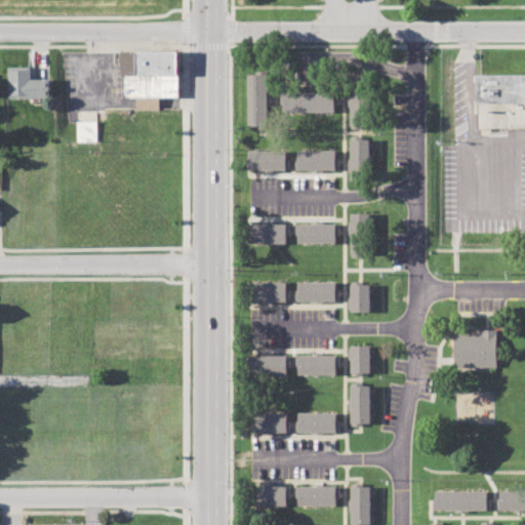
[(116,51),(178,51),(178,96),(160,96),(160,104),(160,109),(136,109),(136,104),(136,96),(123,96),(122,64),(116,64),(116,51)]
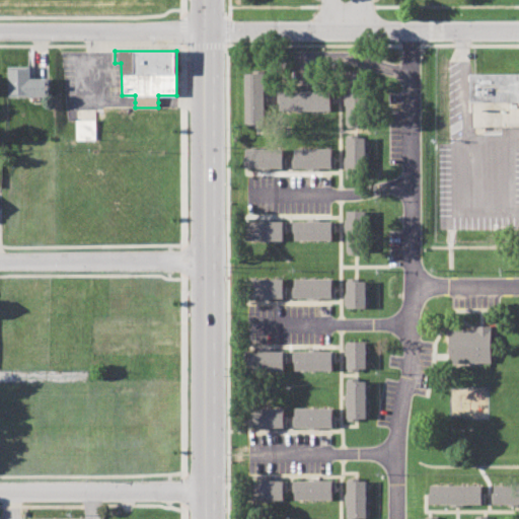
[(8,66),(29,65),(29,77),(48,77),(48,97),(8,97),(8,66)]
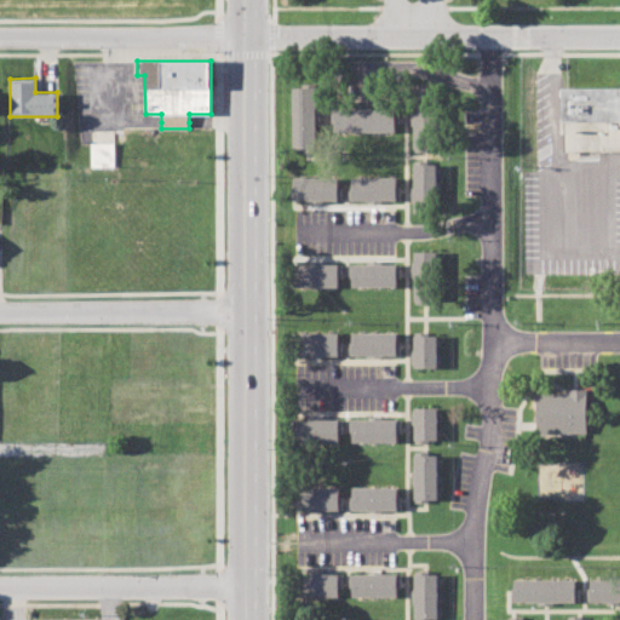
[(562,86),(619,86),(619,151),(566,151),(566,132),(562,132),(562,86)]
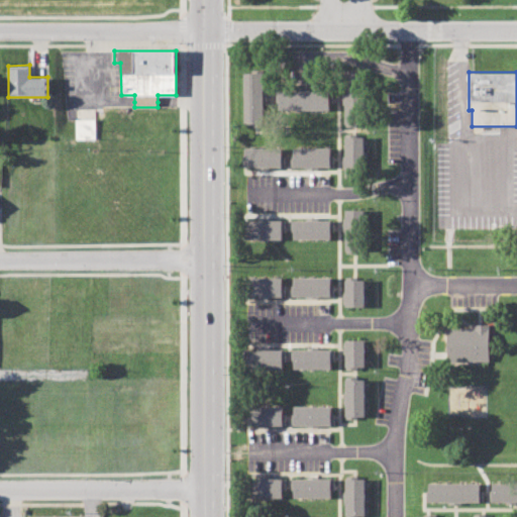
[(245,73),(266,73),(267,120),(246,120),(245,73)]
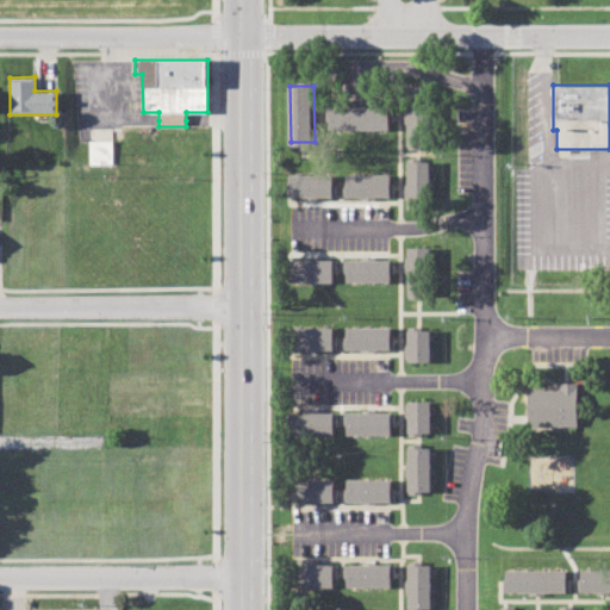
[(408,148),(408,93),(430,93),(430,148),(408,148)]
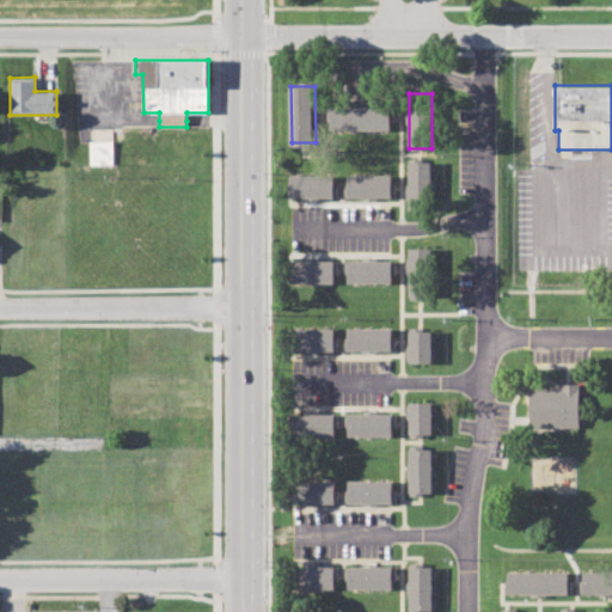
[(331,108),(391,108),(391,130),(331,130),(331,108)]
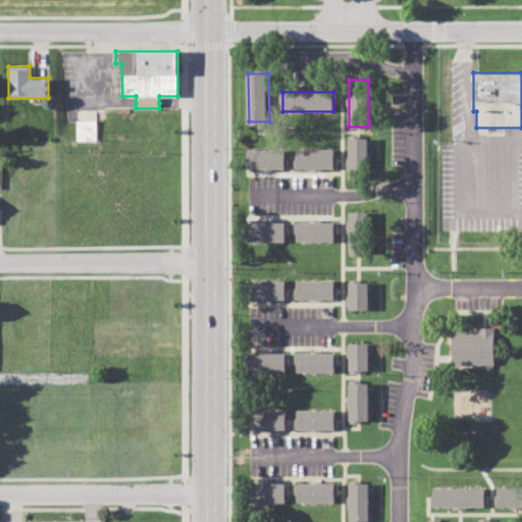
[(76,121),(97,121),(97,141),(76,141),(76,121)]
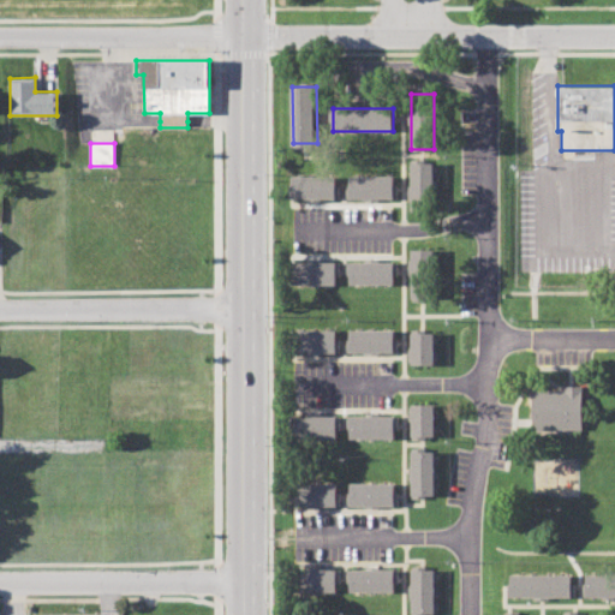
[(411,162),(434,162),(434,210),(411,210),(411,162)]
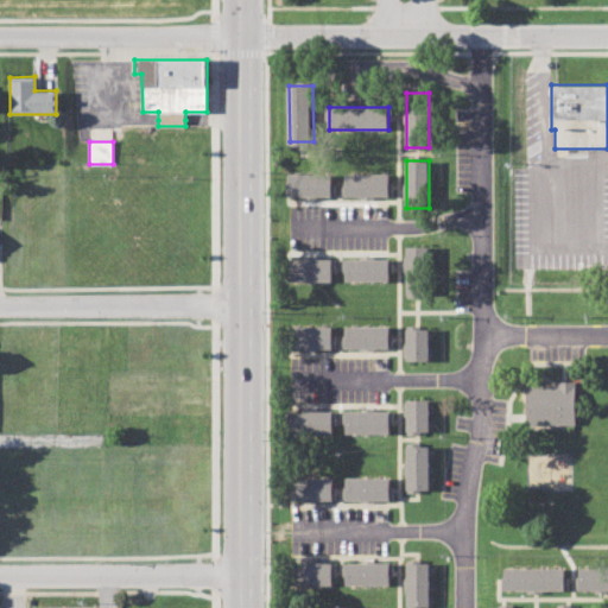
[(289,173),(335,173),(335,197),(290,197),(289,173)]
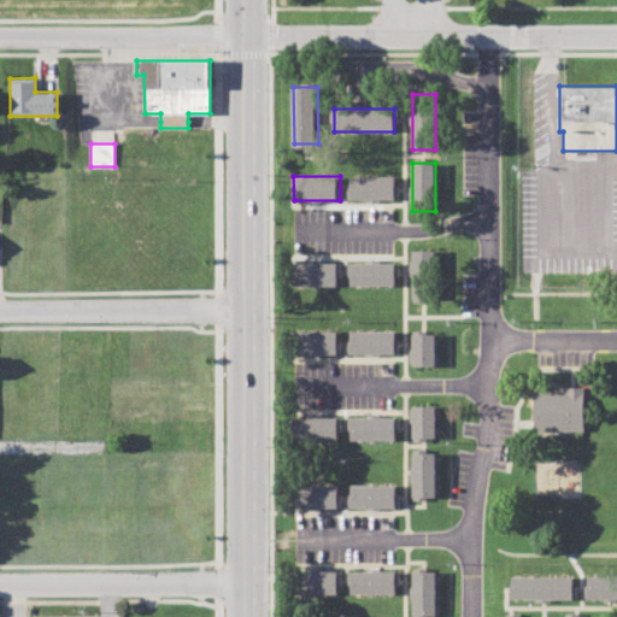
[(351,176),(394,177),(394,199),(351,199),(351,176)]
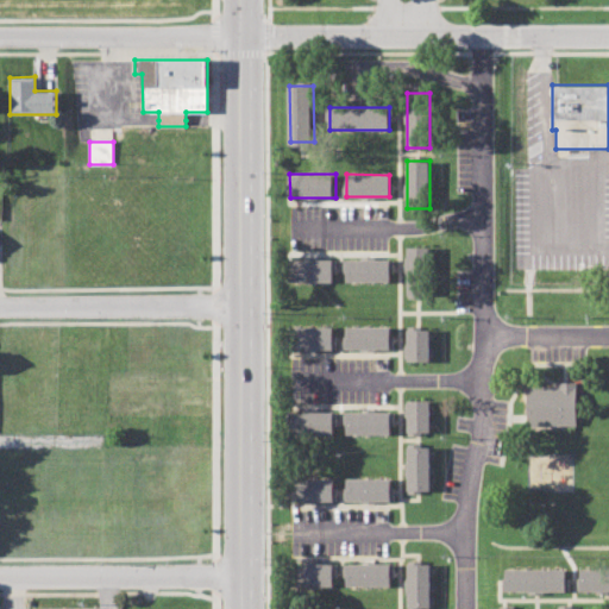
[(408,248),(431,248),(431,292),(422,292),(422,295),(408,295),(408,248)]
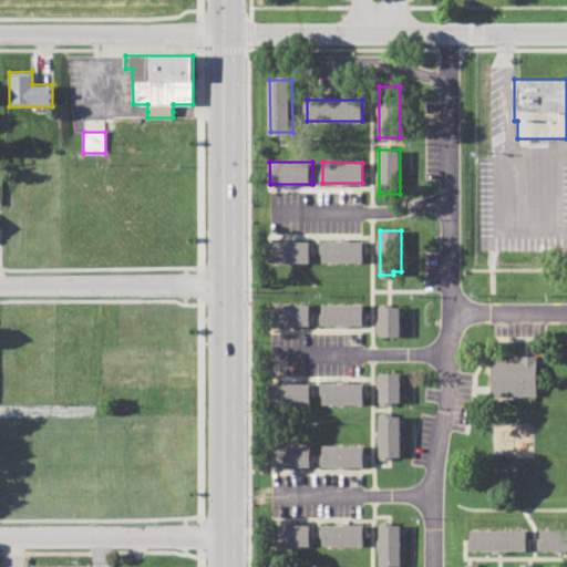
[(271,241),(312,241),(313,255),(309,255),(309,263),(271,263),(271,241)]
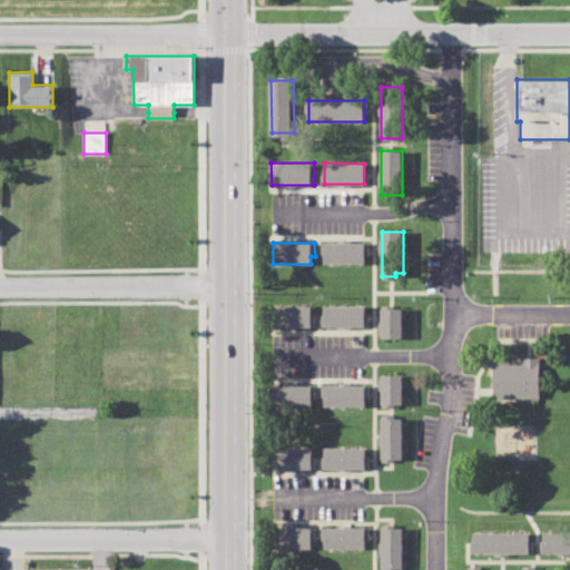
[(325,244),(369,243),(369,255),(365,255),(365,264),(325,264),(325,244)]
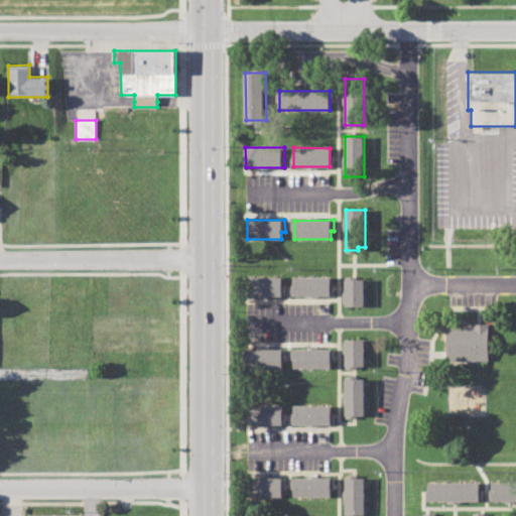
[(294,295),(294,277),(331,276),(331,284),(335,284),(335,295),(294,295)]
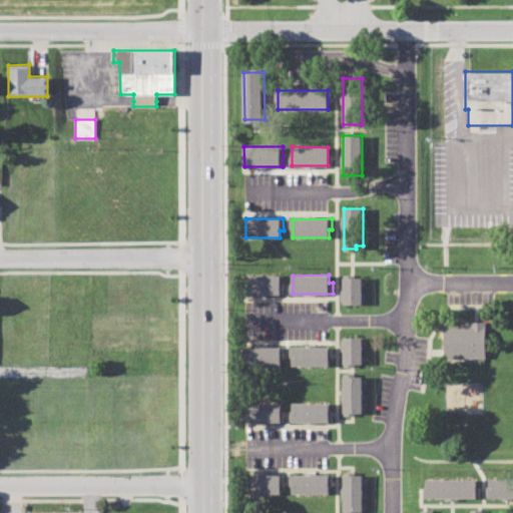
[(244,276),(281,276),(281,284),(284,284),(284,294),(244,295),(244,276)]
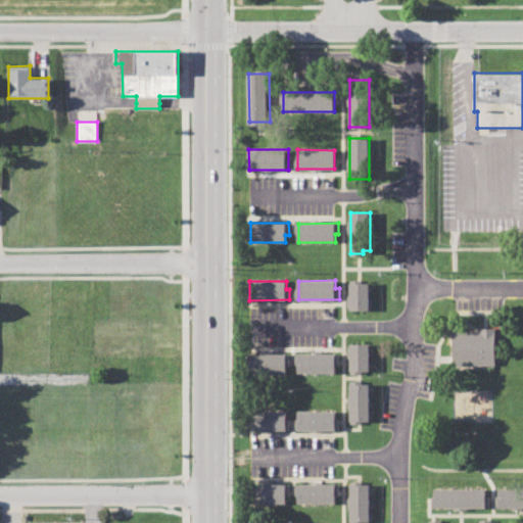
[(350,283),(369,283),(370,310),(350,310),(350,283)]
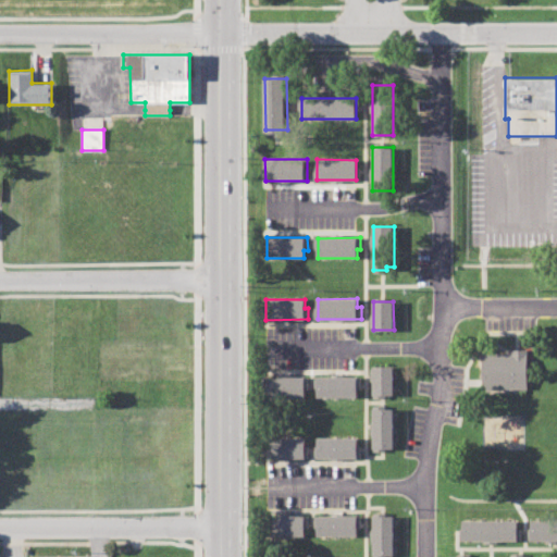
[(482,353),(509,353),(509,348),(530,348),(530,388),(482,388),(482,353)]
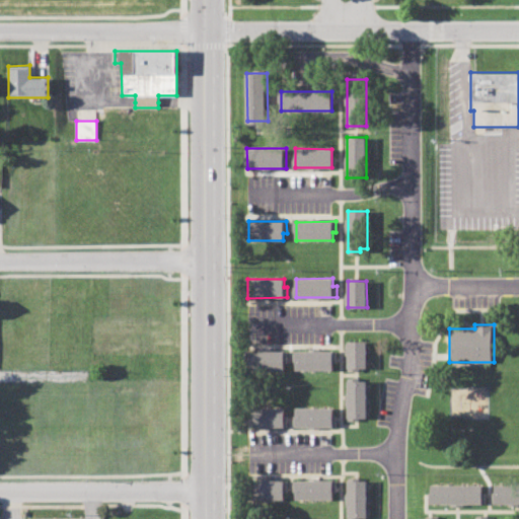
[(348,342),(366,341),(367,368),(360,368),(360,371),(348,371),(348,342)]
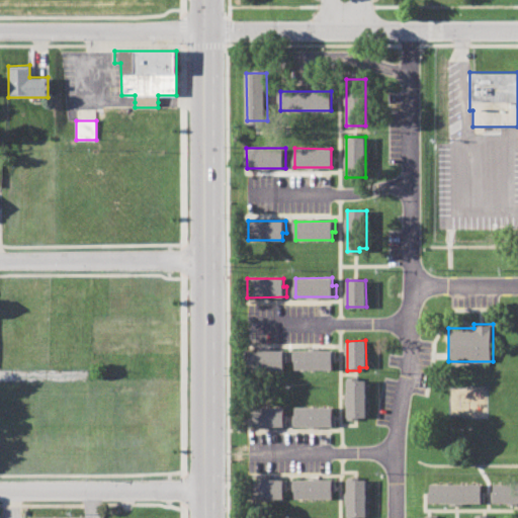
[(247,350),(286,350),(286,362),(283,362),(283,369),(247,369),(247,350)]
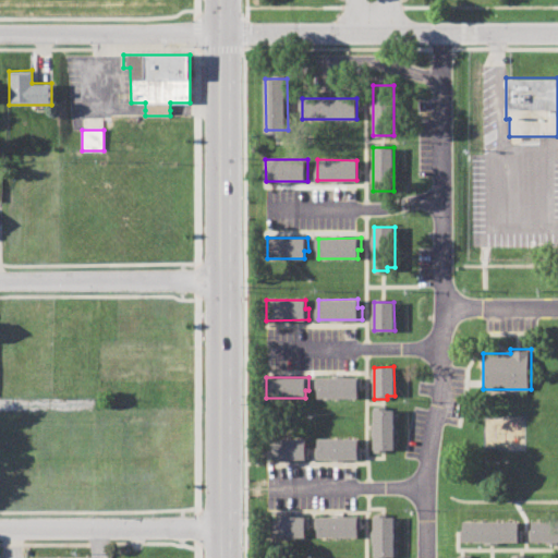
[(318,377),(361,378),(361,390),(358,390),(358,398),(318,398),(318,377)]
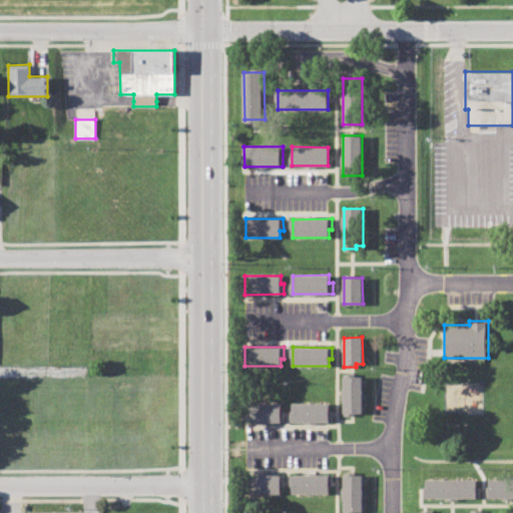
[(345,376),(363,377),(363,413),(357,413),(357,416),(344,416),(345,376)]
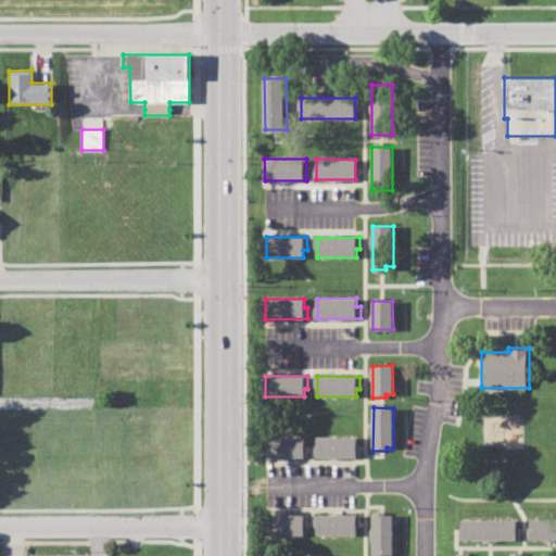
[(265,437),(304,437),(304,445),(307,445),(307,457),(265,457),(265,437)]
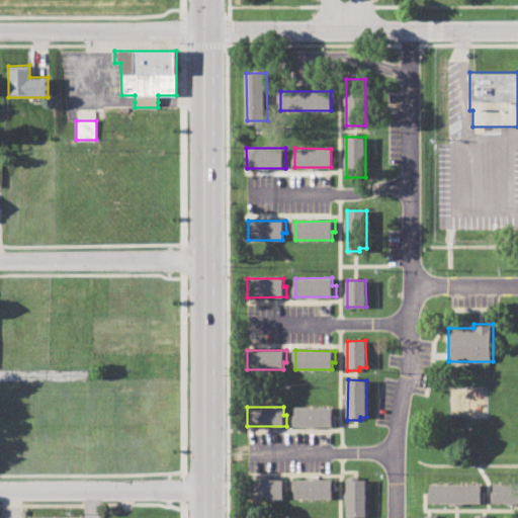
[(295,408),(333,407),(333,415),(336,415),(336,425),(295,426),(295,408)]
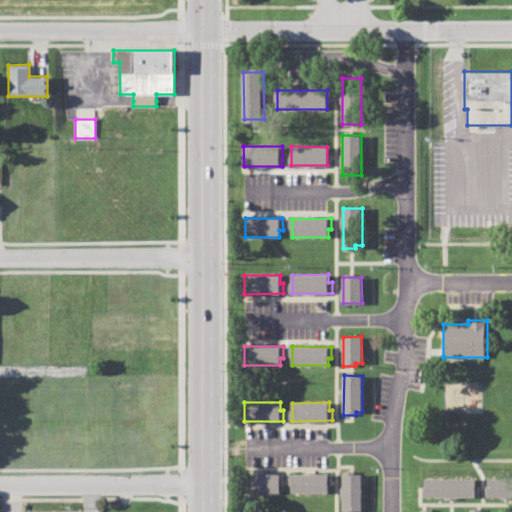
[(244,474),(283,474),(283,485),(280,485),(280,492),(244,492),(244,474)]
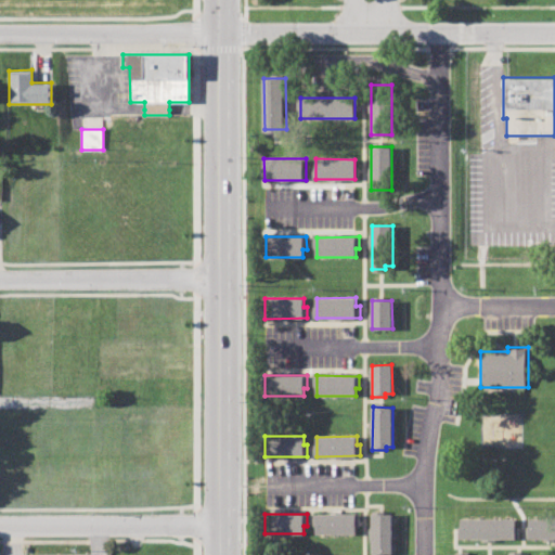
[(317,533),(317,514),(359,514),(359,526),(356,526),(356,534),(317,533)]
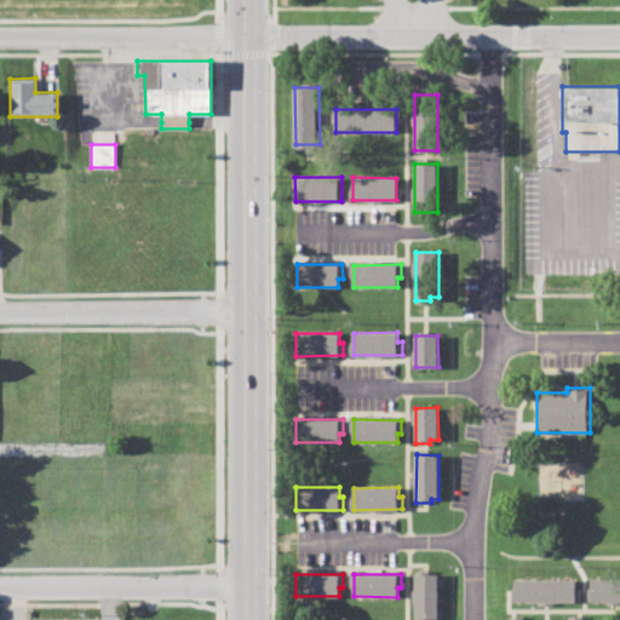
[(415,619),(415,574),(438,574),(438,618),(429,619),(415,619)]
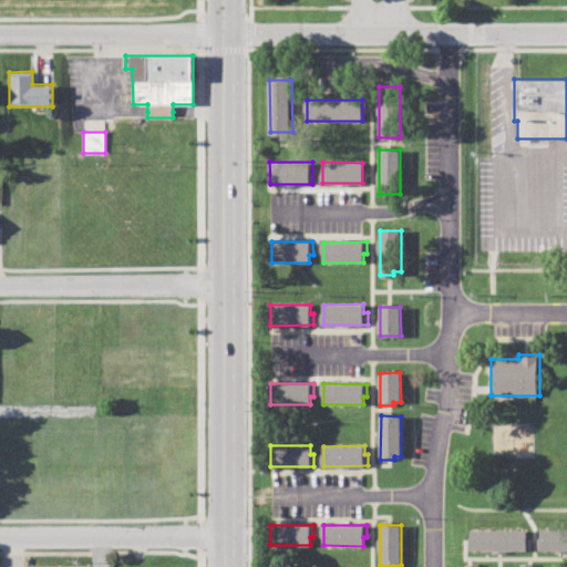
[(472,529),(527,529),(527,538),(532,538),(532,550),(472,550),(472,529)]
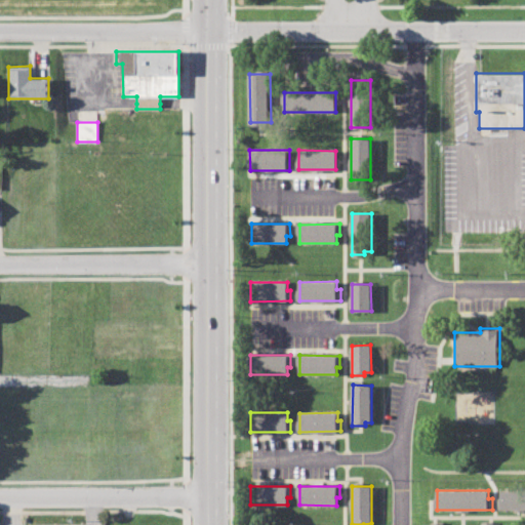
[(501,490),(524,490),(524,511),(501,511),(501,490)]
